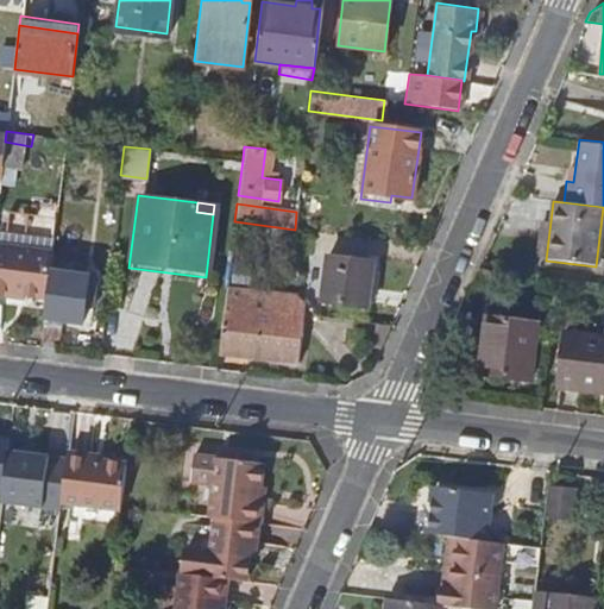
[(49,251),(0,245),(0,295),(4,295),(5,289),(44,295),(49,251)]
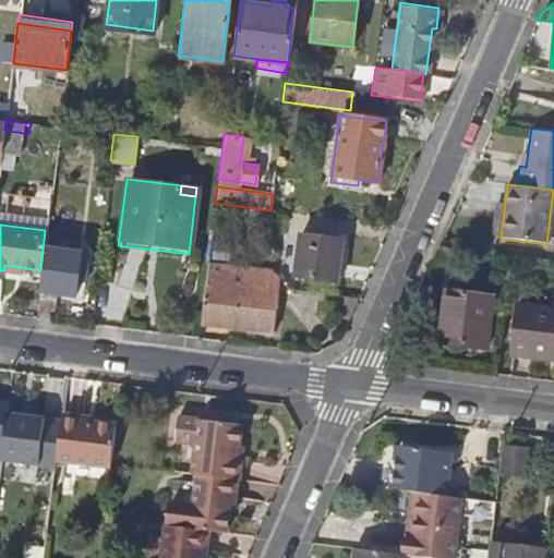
[(340,241),(299,237),(293,278),(334,282),(340,241)]
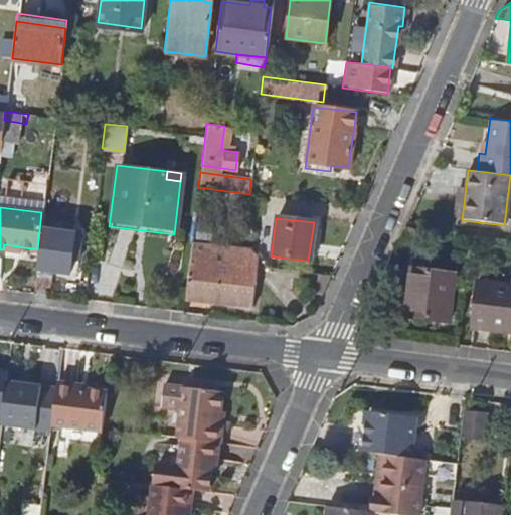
[(74,231),(41,227),(36,266),(69,271),(74,231)]
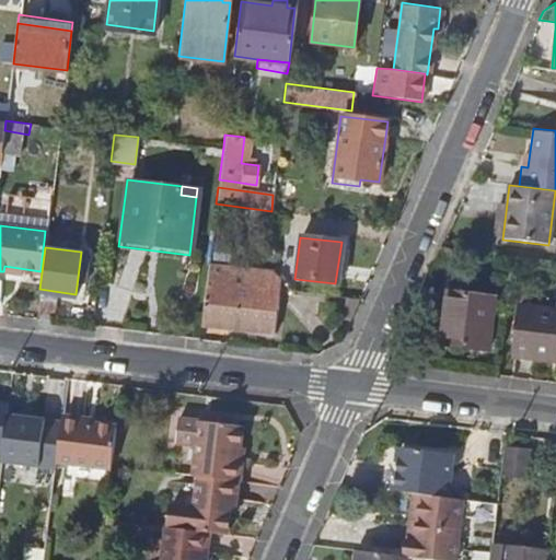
[(274,334),(280,282),(271,271),(209,264),(201,316),(226,319),(224,327),(274,334)]
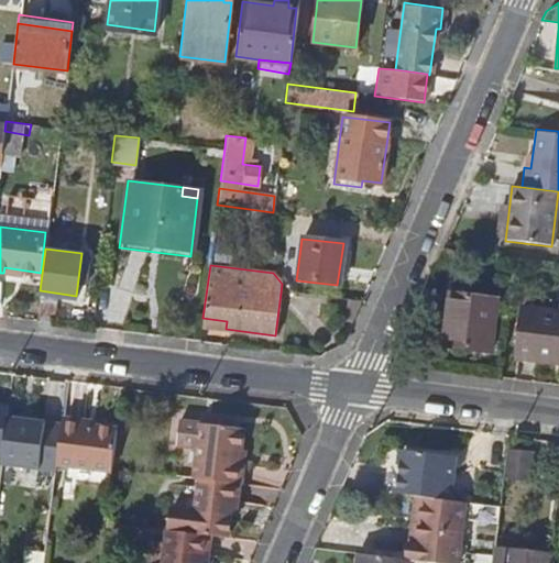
[(496,299),(449,293),(444,343),(490,349),(496,299)]
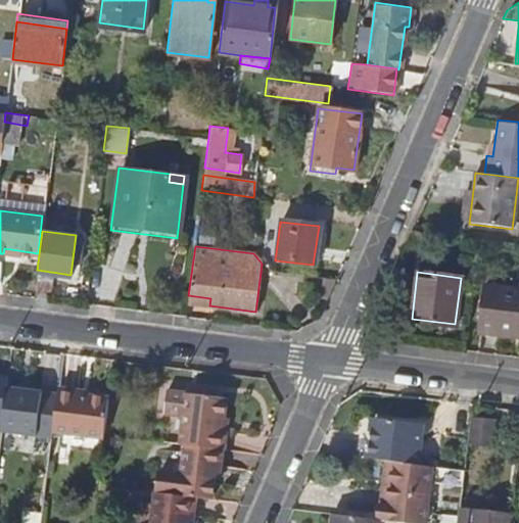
[(518,289),(485,286),(479,332),(518,336),(518,289)]
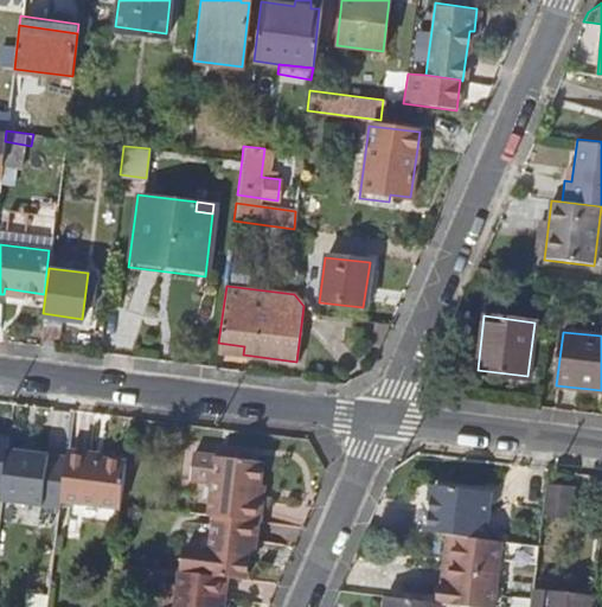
[(218,351),(243,355),(244,346),(218,343),(218,351)]
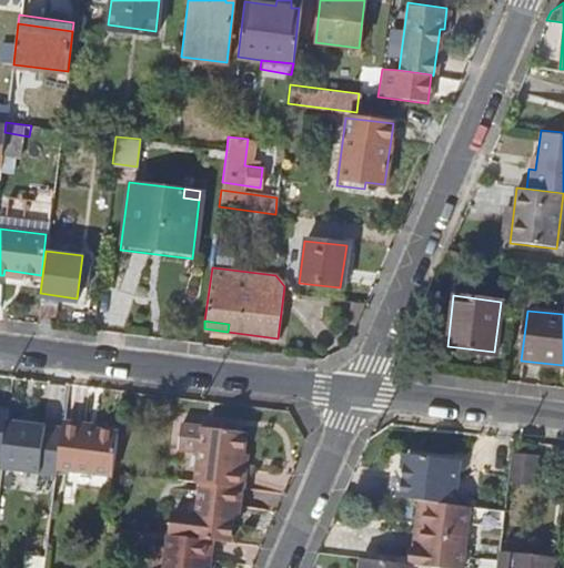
[(114,432),(90,428),(78,427),(77,419),(61,417),(60,425),(56,467),(110,473),(110,472),(114,432)]
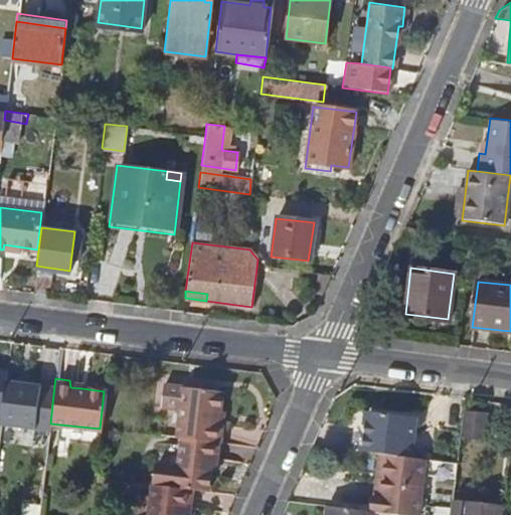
[(54,385),(4,379),(1,412),(0,419),(49,425),(50,423),(54,385)]
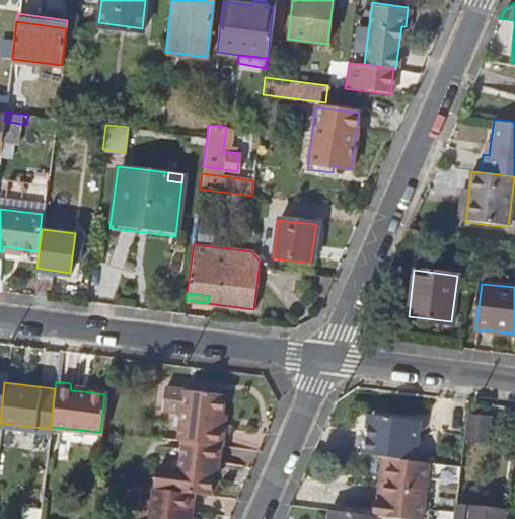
[(161,409),(180,411),(176,440),(181,441),(218,445),(221,446),(223,429),(218,427),(220,415),(222,394),(163,386),(161,409)]
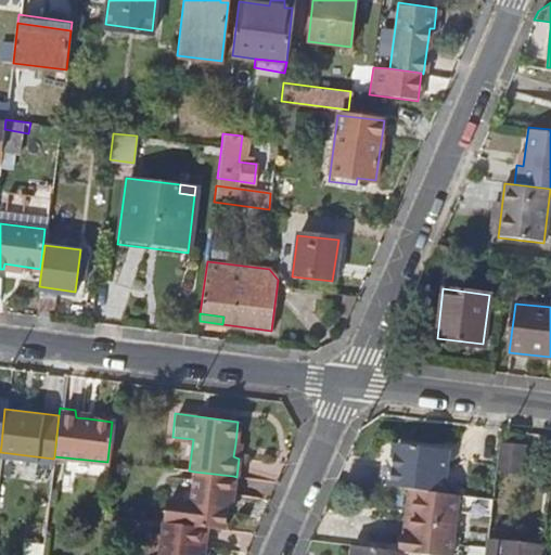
[(437,449),(400,444),(399,448),(394,452),(391,451),(386,487),(407,489),(413,490),(440,493),(445,457),(436,457),(437,449)]
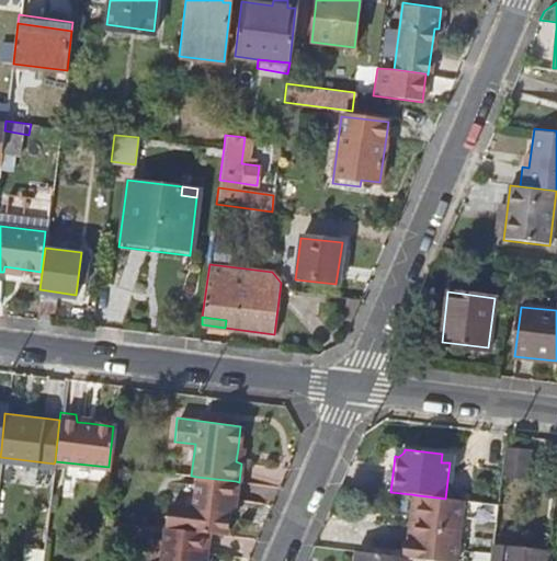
[(168,504),(165,529),(206,534),(224,536),(227,500),(234,502),(236,481),(196,477),(192,506),(168,504)]
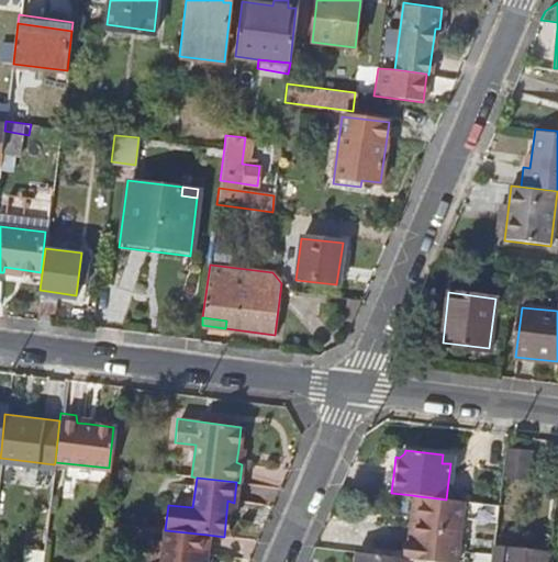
[(412,495),(406,540),(413,540),(419,496),(412,495)]
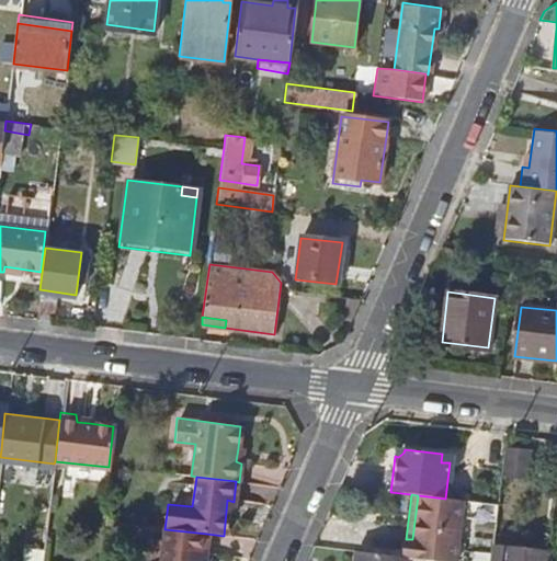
[(406,539),(404,557),(435,560),(442,560),(451,560),(458,500),(445,499),(418,495),(412,539),(406,539)]
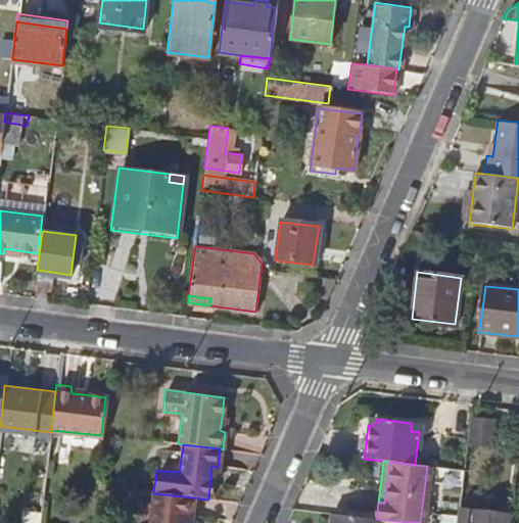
[(441,477),(442,468),(433,467),(432,476),(441,477)]
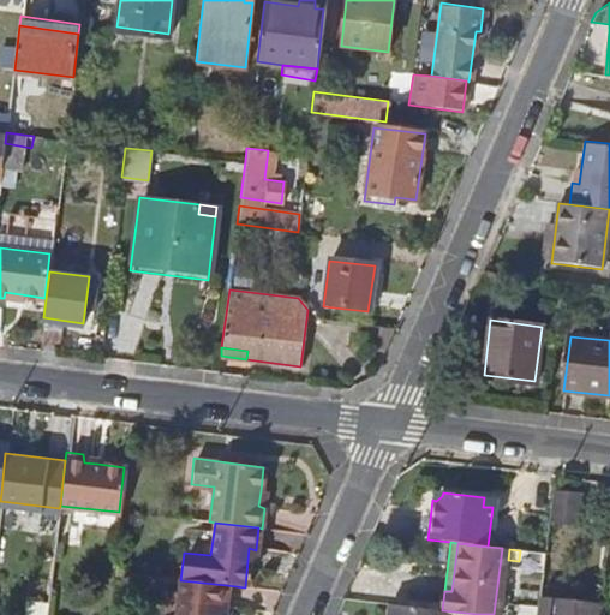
[(524,551),(515,614),(533,614),(536,597),(540,554),(524,551)]
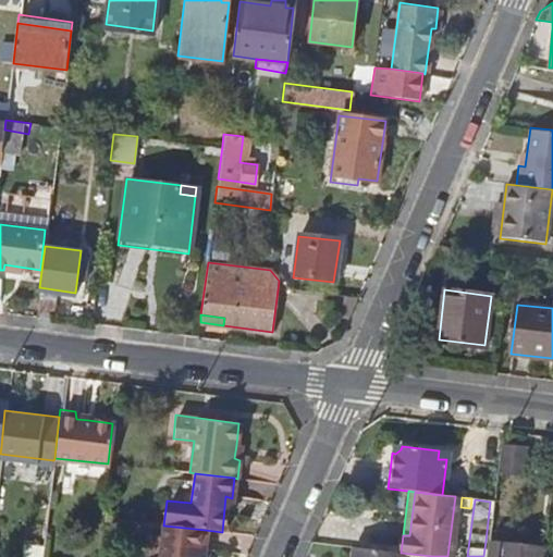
[(195,556),(197,548),(203,548),(205,530),(163,525),(162,524),(158,556),(195,556)]
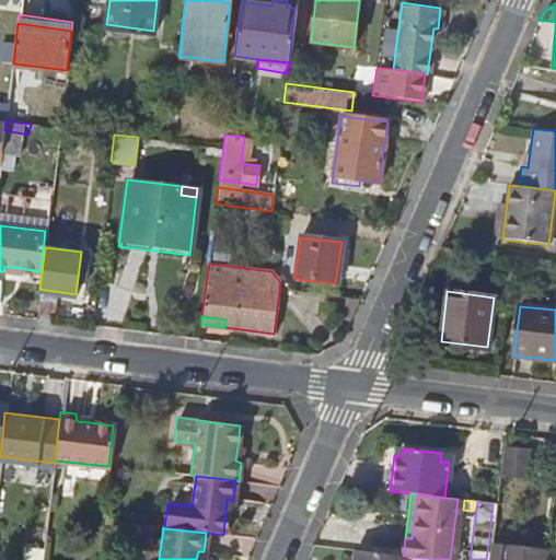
[(544,559),(546,550),(488,544),(486,559),(544,559)]
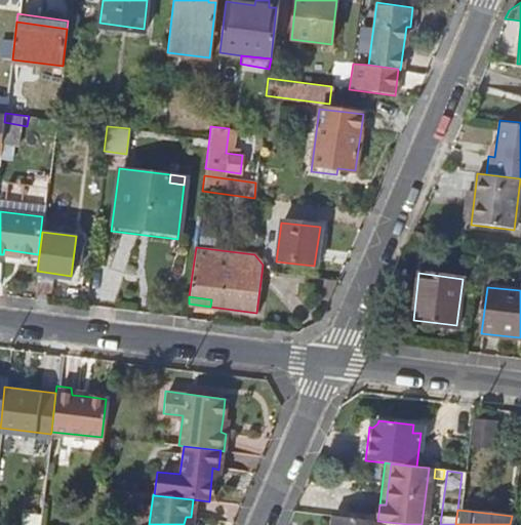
[(375,524),(376,521),(334,516),(333,524),(375,524)]
